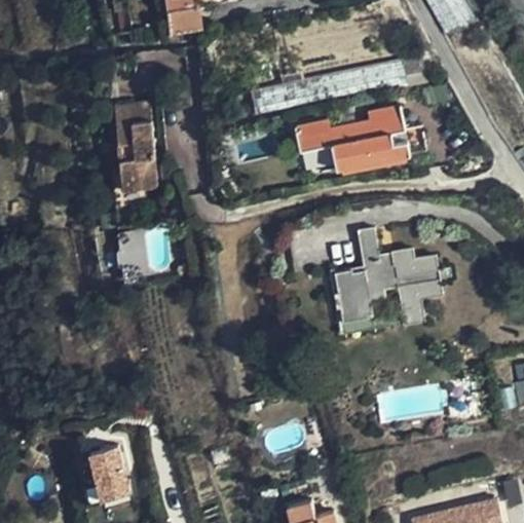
[(159,0),(160,10),(191,8),(190,0),(159,0)]
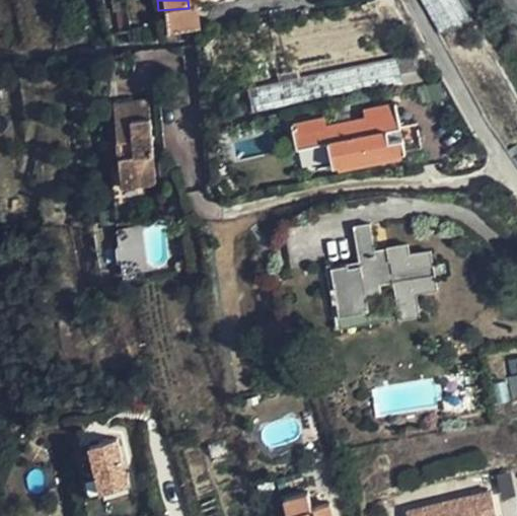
[(422,0),(441,34),(469,19),(458,0),(422,0)]
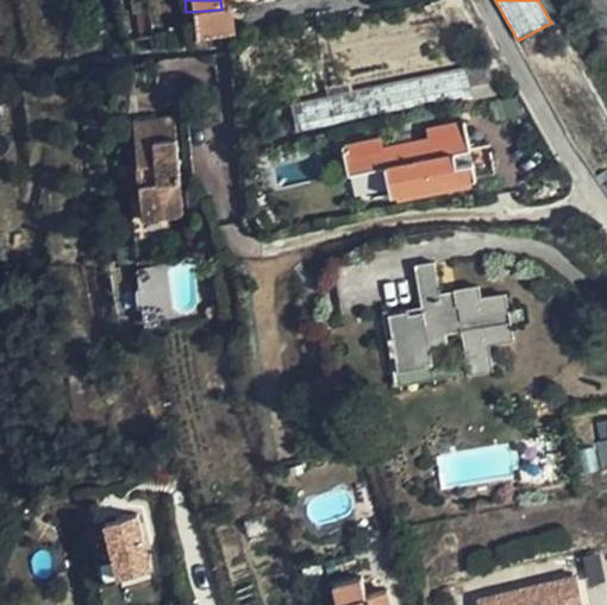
[(294,98),(299,125),(495,93),(490,65),(294,98)]
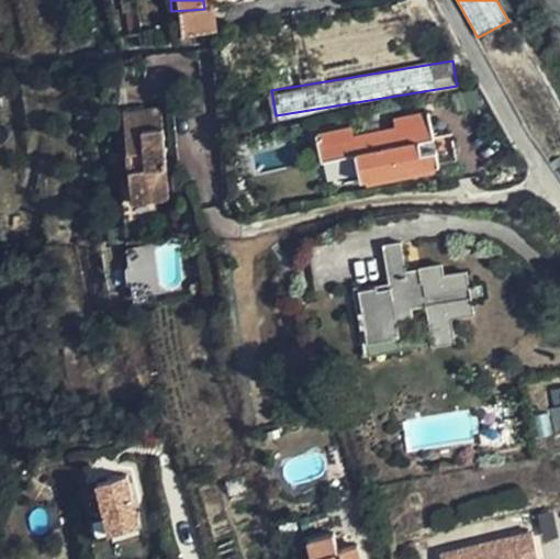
[(125,107),(132,177),(134,199),(169,196),(163,104),(125,107)]
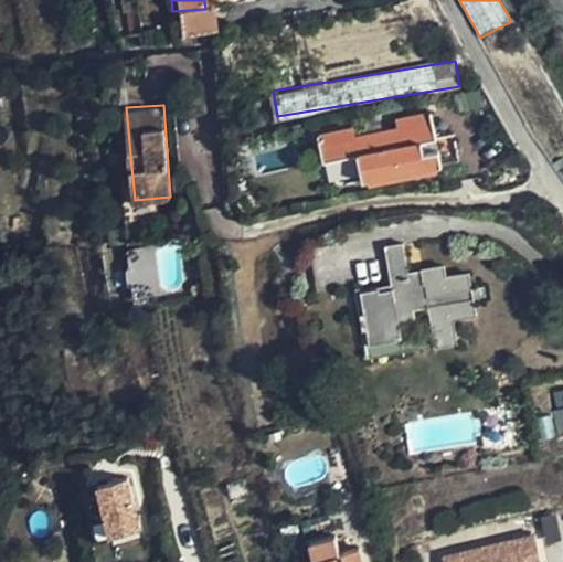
[(431,115),(396,122),(399,129),(402,149),(424,145),(436,141),(431,115)]
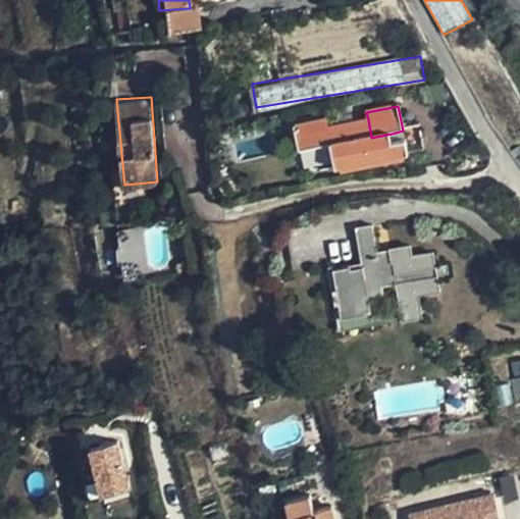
[(327,118),(297,123),(303,152),(331,147),(335,169),(345,167),(346,172),(401,162),(400,157),(407,156),(405,141),(394,144),(392,134),(371,138),(368,119),(328,127),(327,118)]
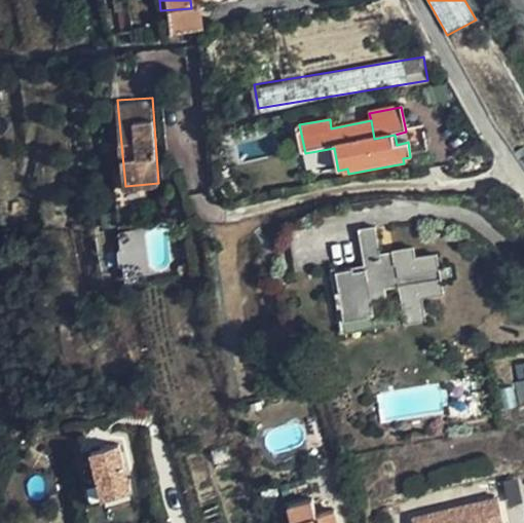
[(125,186),(123,165),(115,165),(118,201),(126,200),(125,186)]
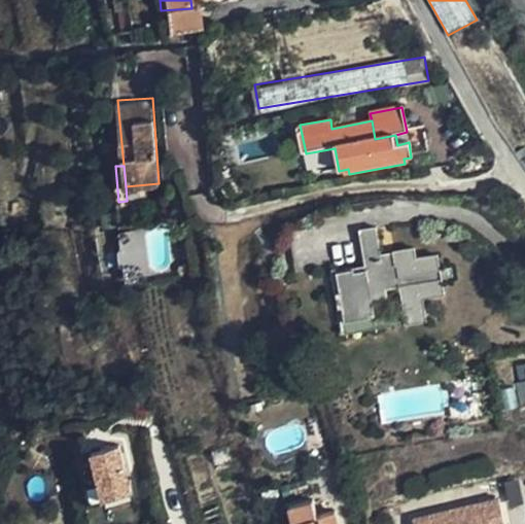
[(398,289),(400,303),(404,326),(423,322),(421,300),(443,297),(438,257),(415,260),(413,251),(392,254),(393,265),(382,267),(376,228),(358,231),(363,269),(356,270),(356,268),(335,270),(338,286),(331,287),(336,312),(341,311),(343,322),(373,318),(372,308),(388,305),(386,290),(398,289)]
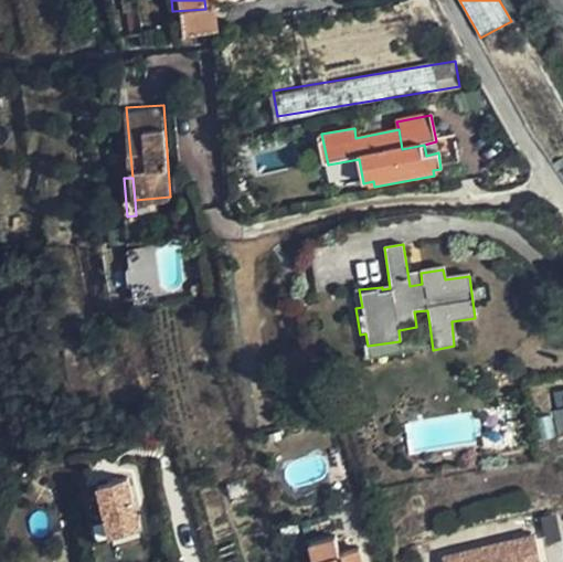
[(433,350),(429,325),(416,327),(399,330),(400,341),(368,346),(362,346),(363,360),(433,350)]
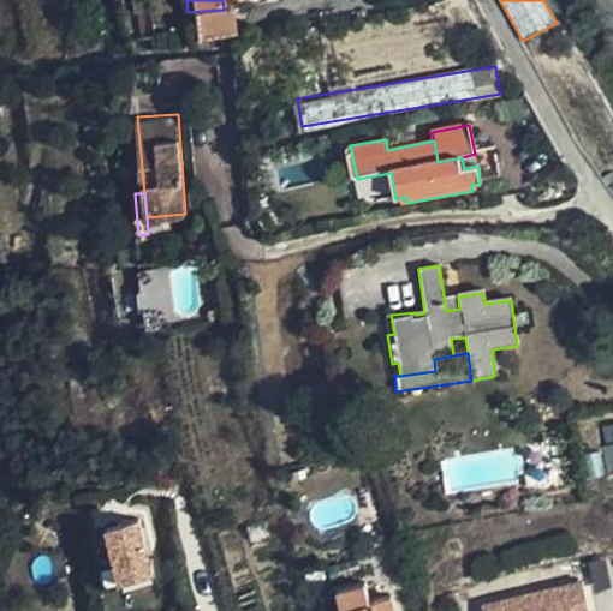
[(154,574),(140,519),(106,527),(120,582),(154,574)]
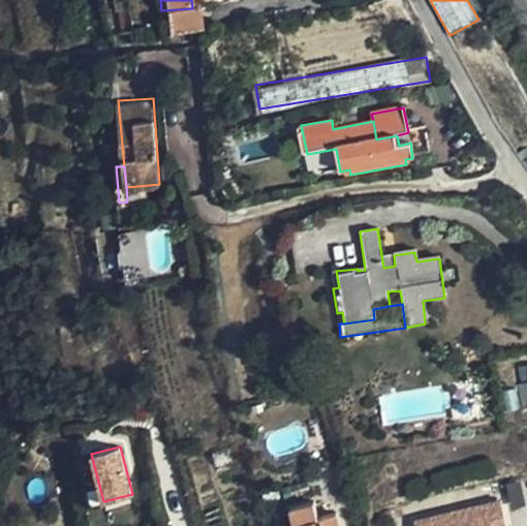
[(500,525),(495,499),(409,518),(410,525),(500,525)]
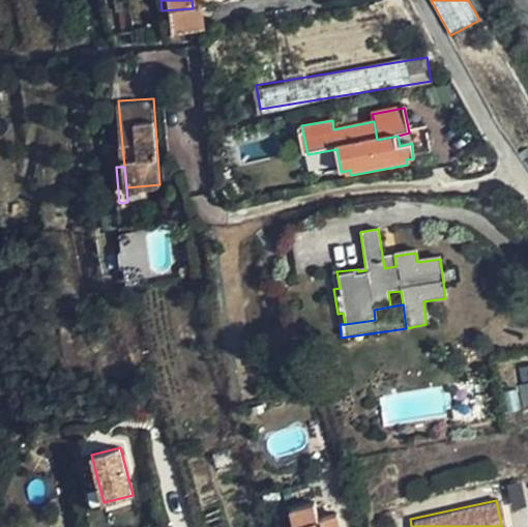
[(335,526),(333,515),(291,526),(335,526)]
